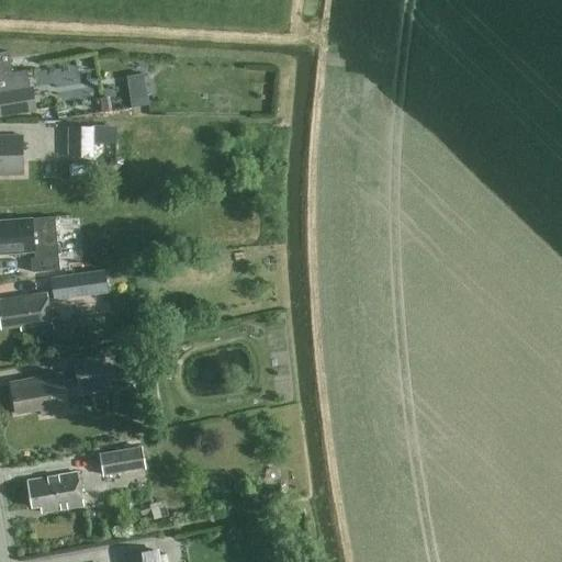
[(0,53),(0,117),(36,111),(32,88),(45,86),(42,68),(13,74),(10,52),(0,53)]
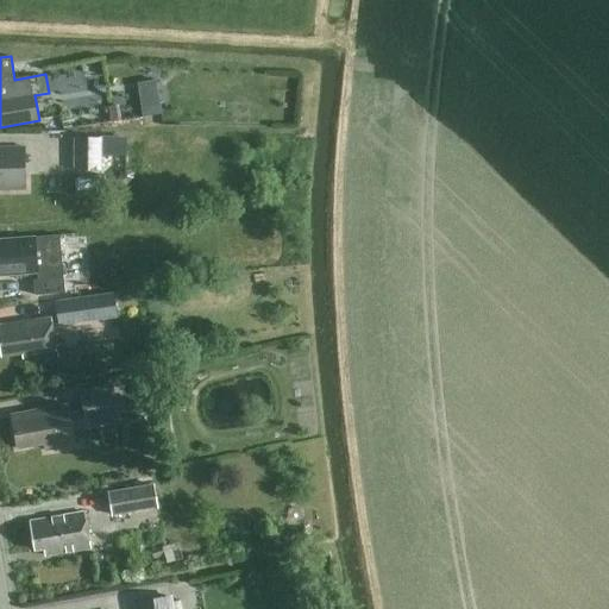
[(162,113),(159,98),(140,100),(143,117),(162,113)]
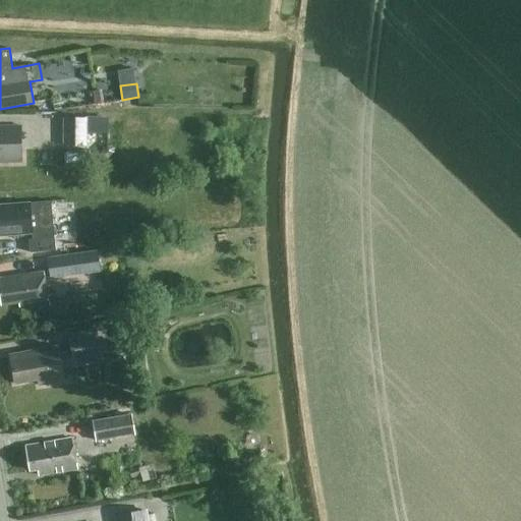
[(63,146),(88,146),(88,114),(64,114),(63,146)]
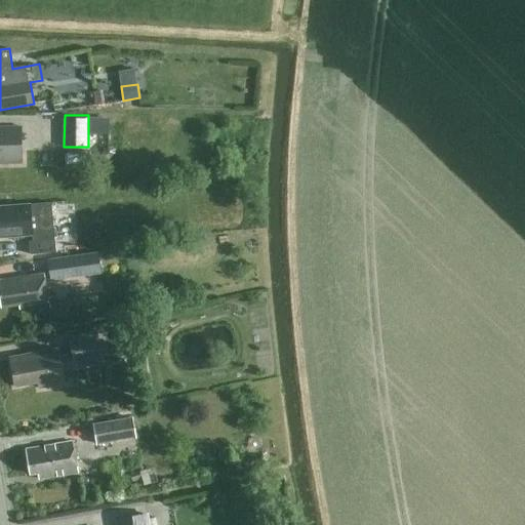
[(0,163),(22,163),(22,127),(0,127),(0,163)]
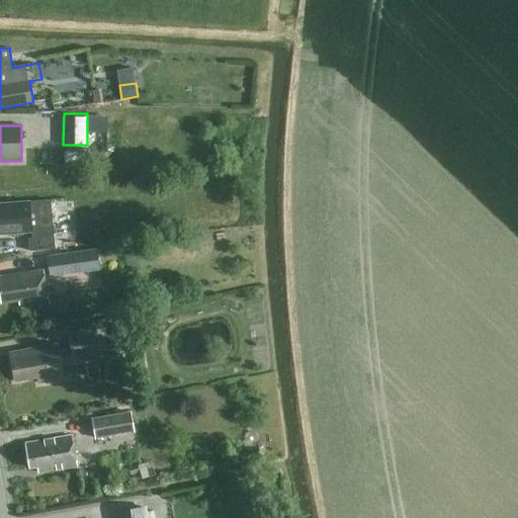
[(56,248),(52,208),(51,198),(0,203),(0,234),(32,231),(33,238),(29,238),(30,250),(56,248)]
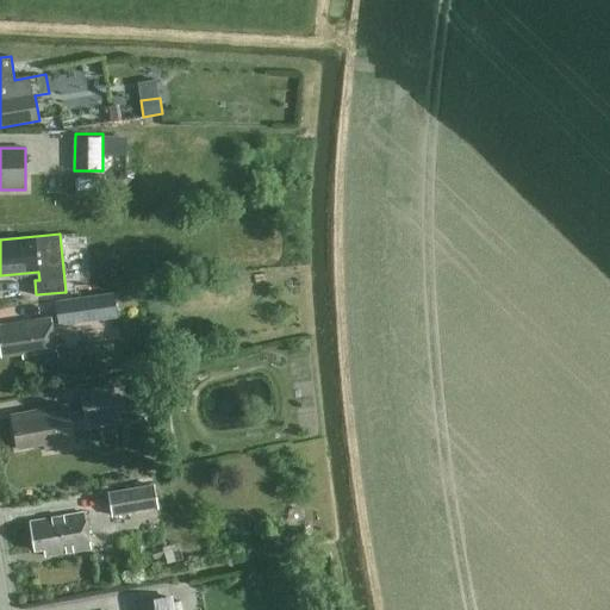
[(118,317),(114,293),(55,303),(58,327),(118,317)]
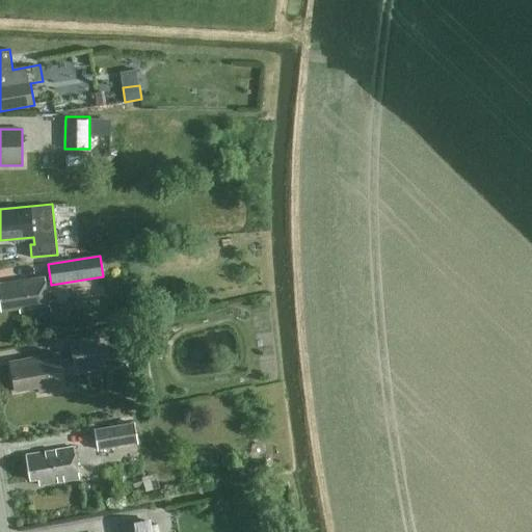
[(50,308),(46,277),(0,283),(0,301),(1,312),(21,309),(21,313),(35,311),(36,324),(56,322),(54,307),(50,308)]
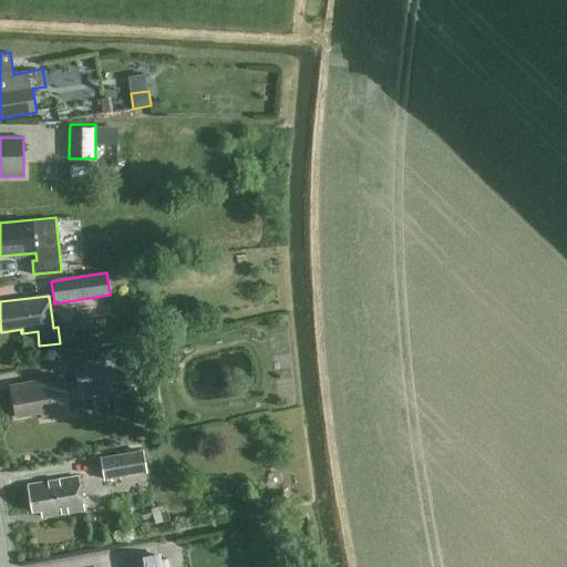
[(112,393),(105,358),(75,363),(79,385),(65,388),(64,377),(11,385),(17,418),(42,413),(43,419),(71,414),(69,401),(112,393)]
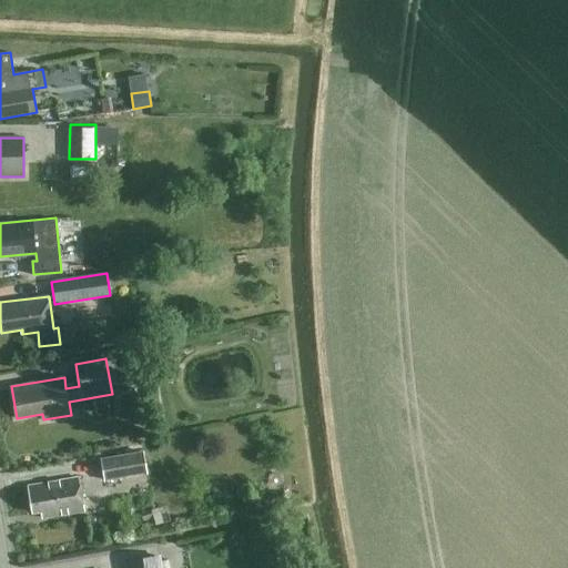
[(143,449),(100,458),(104,482),(148,473),(143,449)]
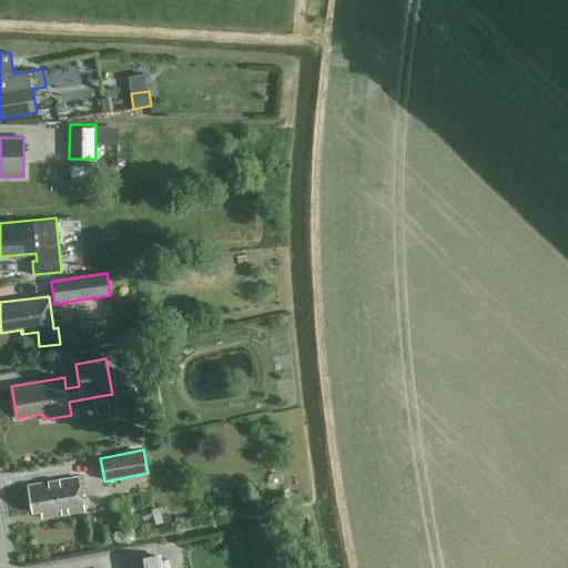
[(85,510),(80,477),(29,486),(33,513),(41,511),(42,518),(85,510)]
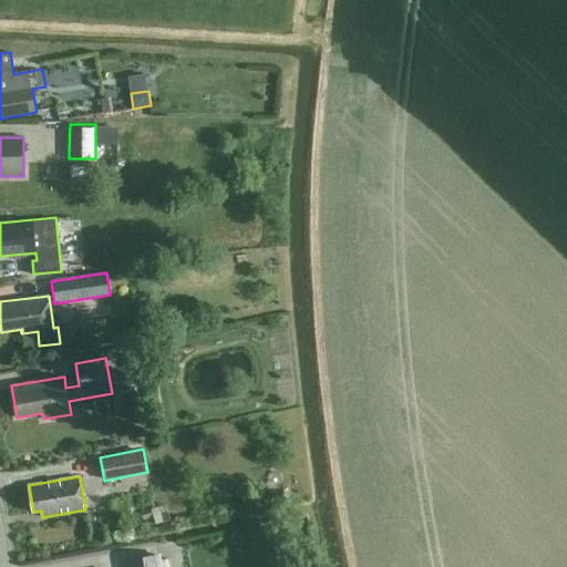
[(126,562),(127,566),(162,566),(161,556),(126,562)]
